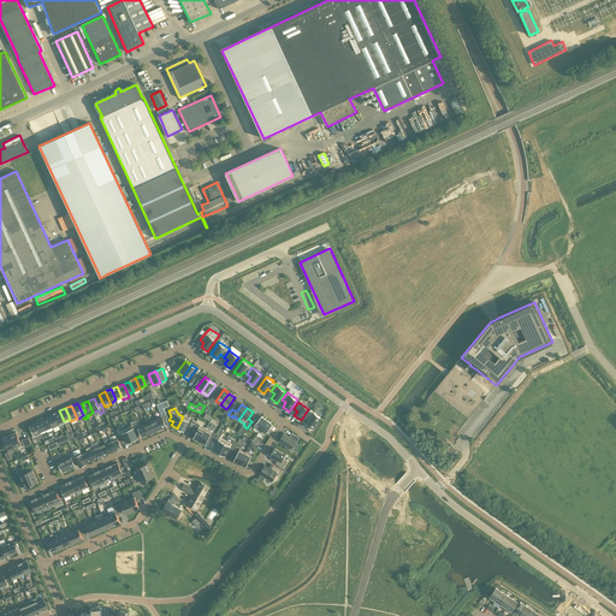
[(53,414),(58,424),(64,421),(59,410),(55,413),(53,414)]
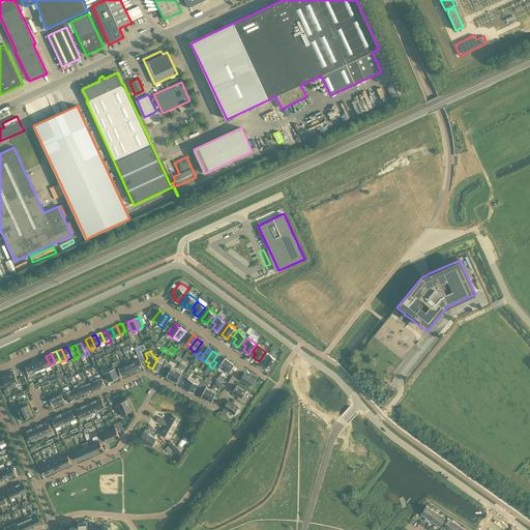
[(267,353),(263,359),(266,361),(263,364),(268,369),(275,359),(267,353)]
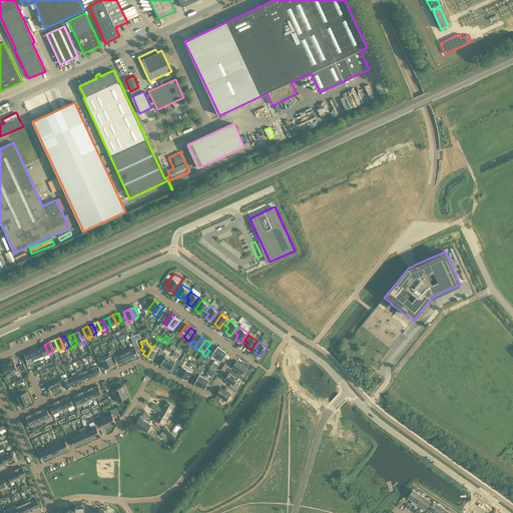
[(48,353),(44,345),(39,348),(43,356),(43,357),(49,355),(48,353)]
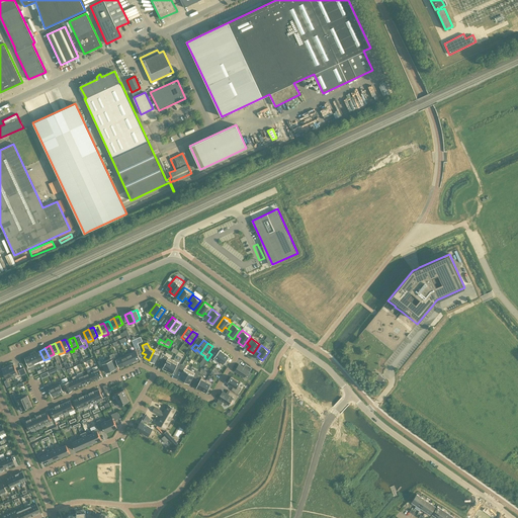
[(140,359),(136,349),(131,352),(135,361),(140,359)]
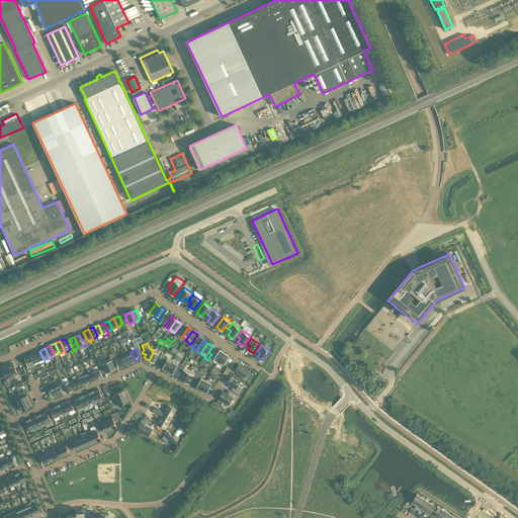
[(154,350),(149,360),(154,362),(160,352),(155,349),(154,350)]
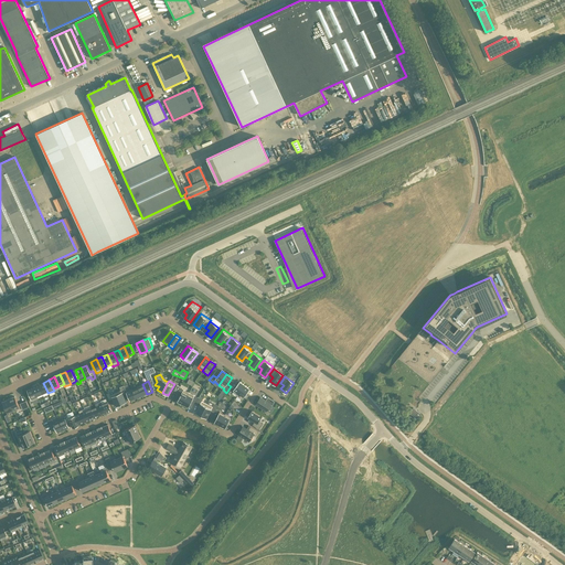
[(233,391),(237,395),(245,385),(240,382),(233,391)]
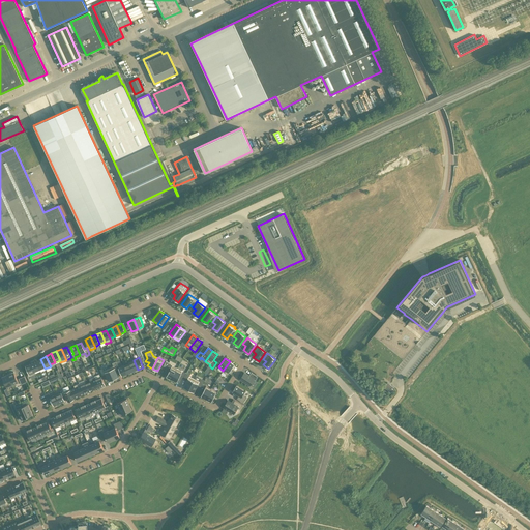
[(45,367),(40,359),(35,361),(39,370),(45,367)]
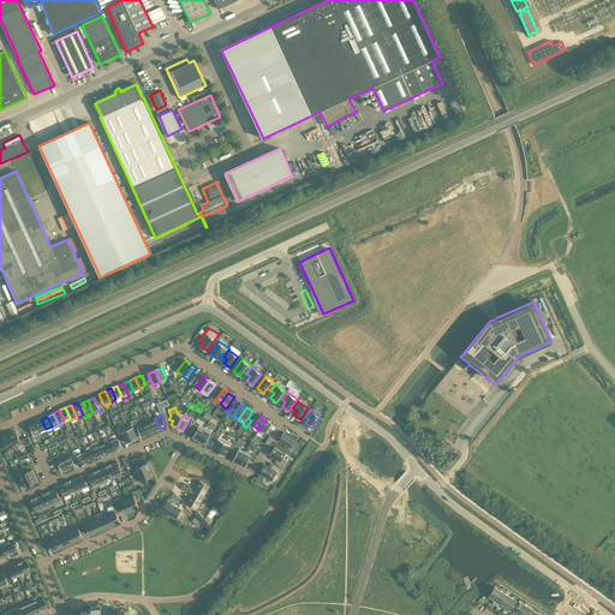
[(154,431),(160,429),(155,418),(149,421),(149,422),(154,431)]
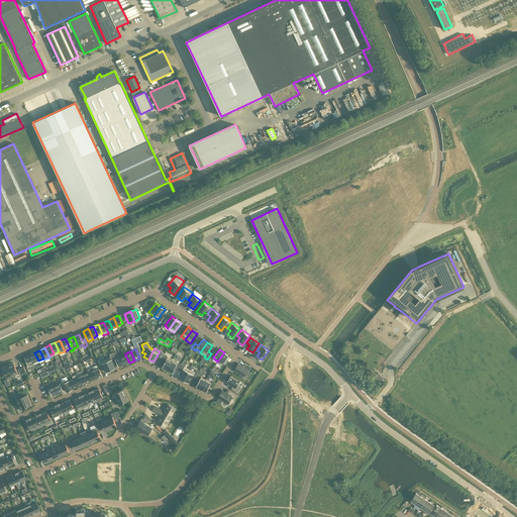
[(38,360),(34,352),(30,354),(34,363),(38,360)]
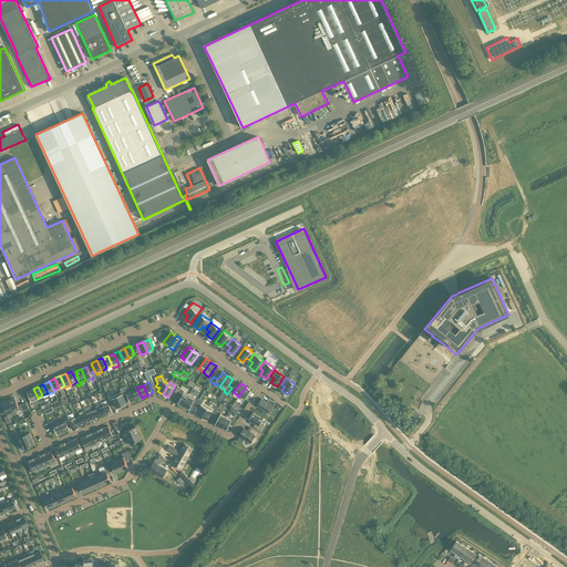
[(124,387),(121,388),(122,391),(116,393),(122,405),(127,402),(124,395),(126,393),(124,387)]
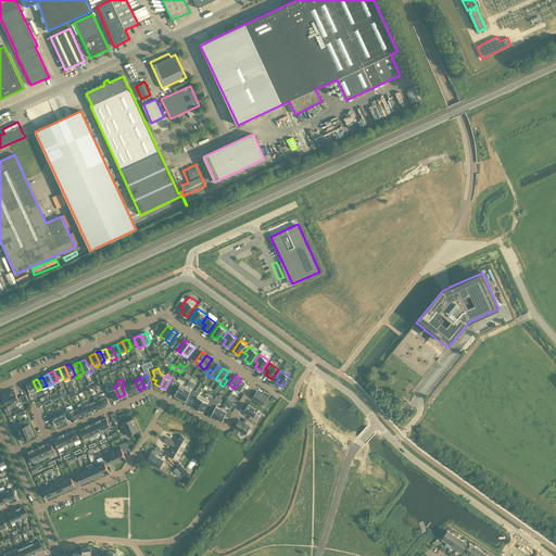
[(241,379),(234,389),(234,390),(238,393),(240,391),(241,389),(245,382),(241,379)]
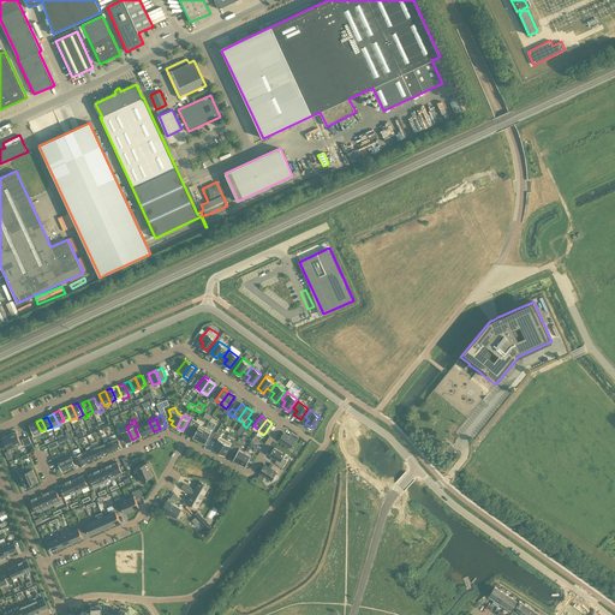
[(41,434),(41,431),(36,422),(30,424),(34,434),(31,435),(33,437),(41,434)]
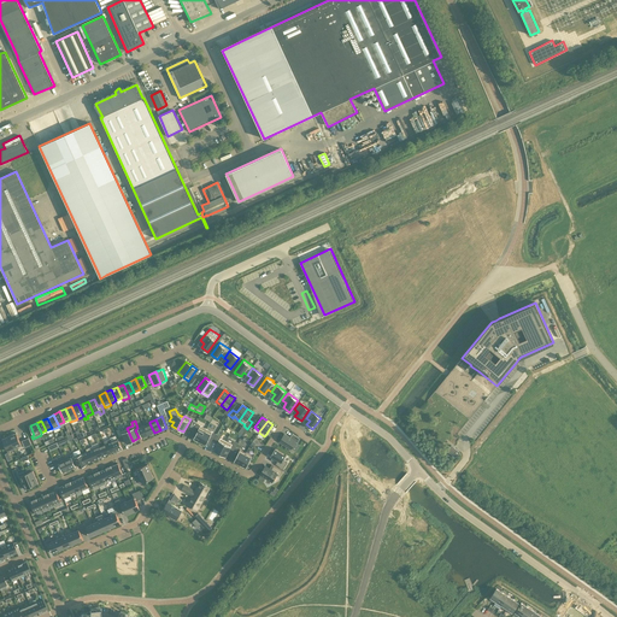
[(148,435),(154,433),(150,423),(144,425),(148,435)]
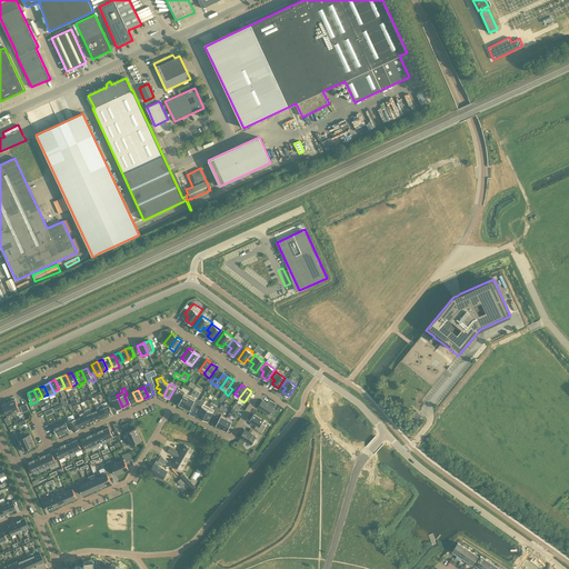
[(181,390),(178,397),(181,398),(179,405),(185,407),(190,396),(185,392),(181,390)]
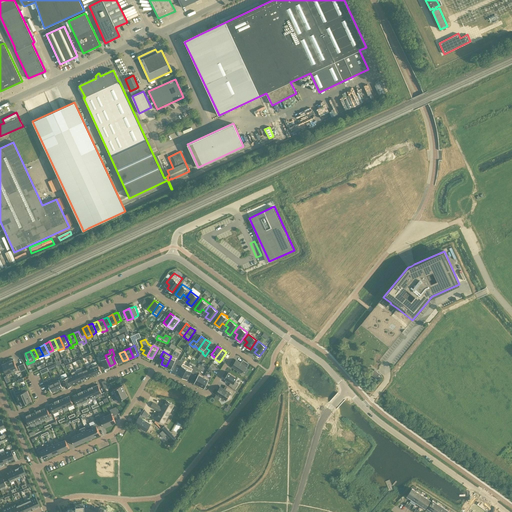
[(118,364),(123,361),(119,353),(114,355),(118,364)]
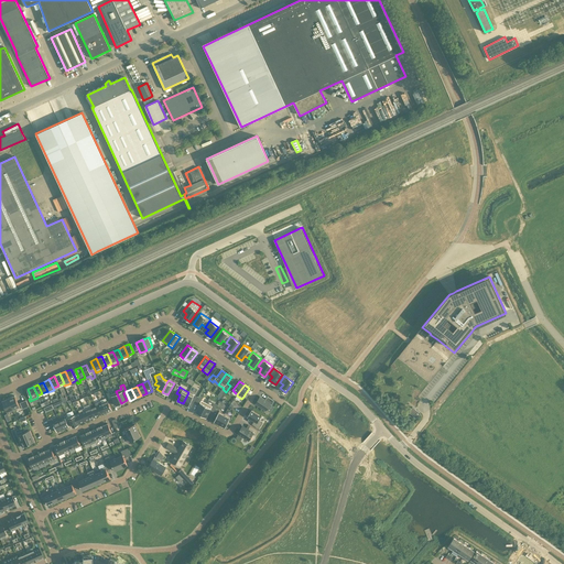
[(110,393),(109,392),(106,393),(109,400),(111,398),(115,405),(121,403),(116,391),(110,393)]
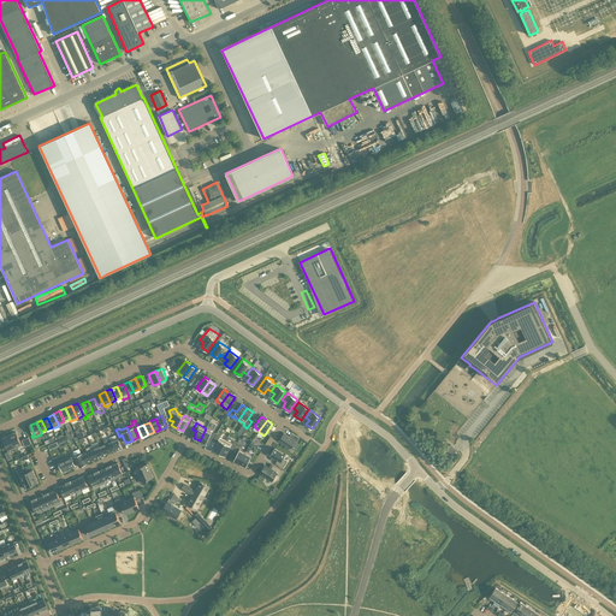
[(206,428),(200,440),(206,444),(208,438),(213,440),(217,433),(206,428)]
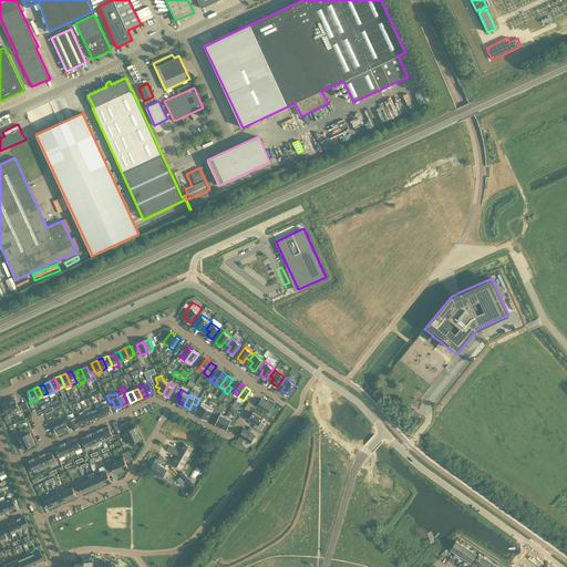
[(20,410),(14,398),(8,401),(13,412),(20,410)]
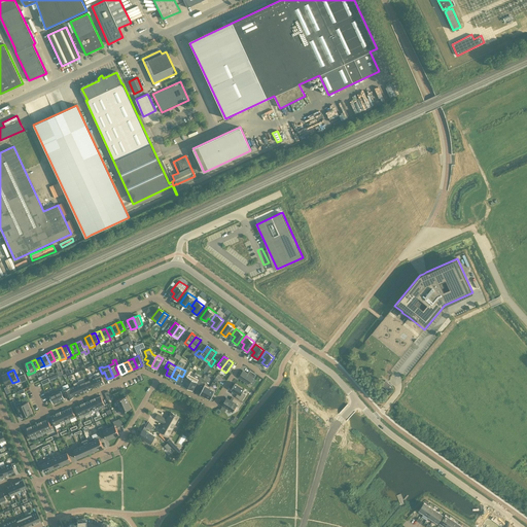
[(185,371),(182,377),(185,379),(182,385),(187,388),(192,377),(187,374),(188,373),(185,371)]
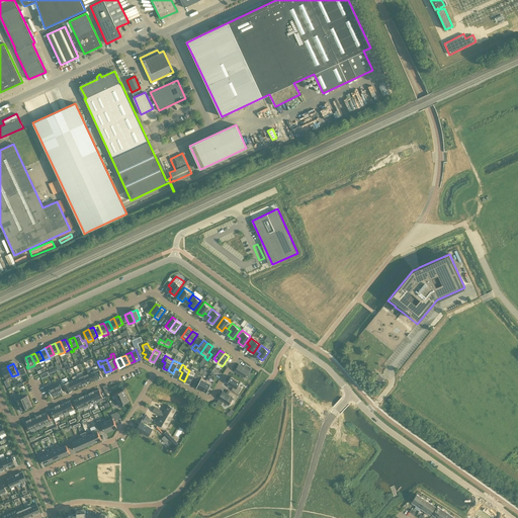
[(239,364),(235,371),(244,377),(248,371),(249,371),(252,368),(246,364),(244,367),(239,364)]
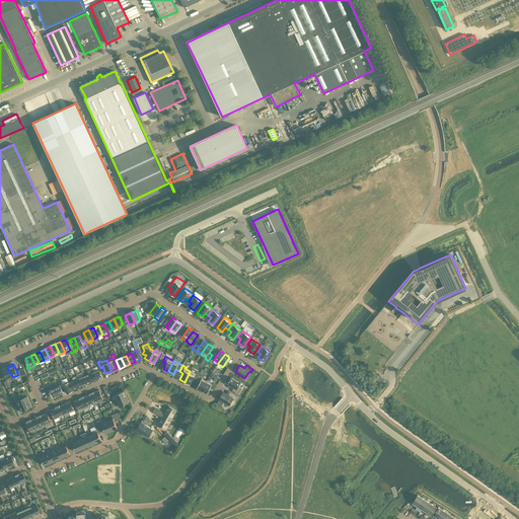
[(12,377),(7,367),(2,369),(6,380),(12,377)]
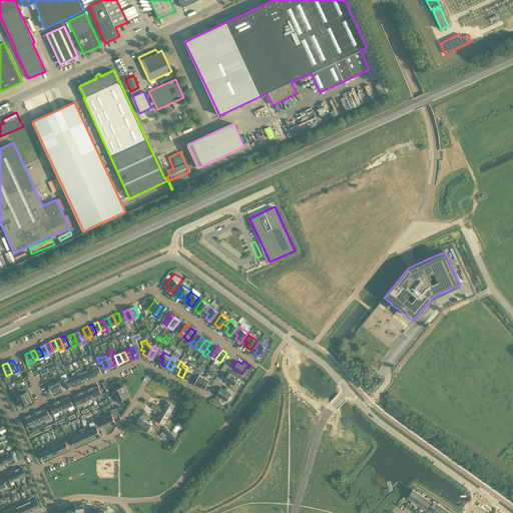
[(20,372),(26,370),(24,364),(20,366),(20,365),(18,366),(18,367),(20,372)]
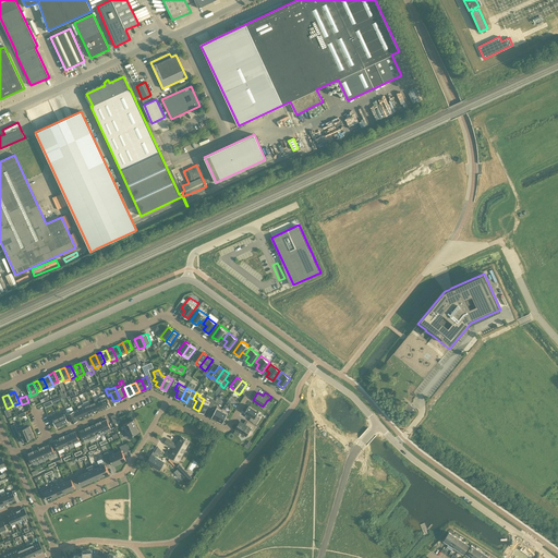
[(99,411),(105,409),(100,399),(99,397),(94,399),(95,402),(99,411)]
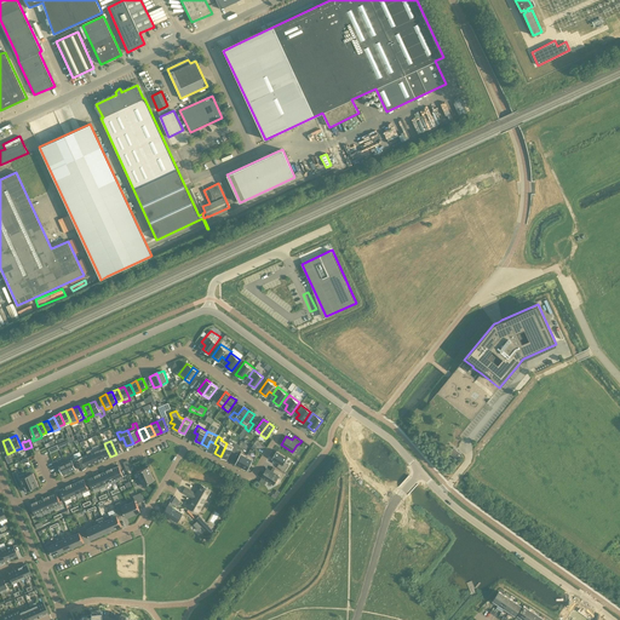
[(122,451),(118,441),(112,443),(116,454),(122,451)]
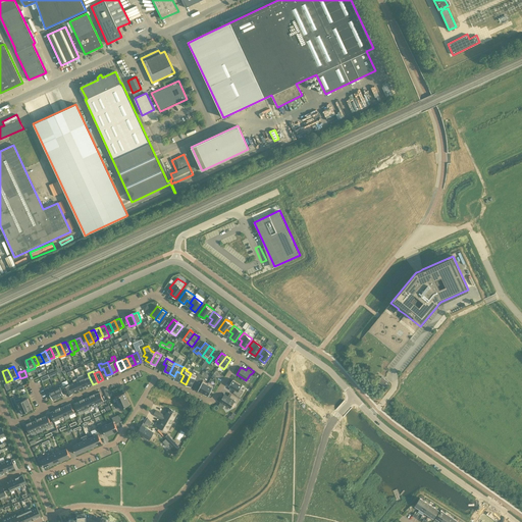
[(191,373),(186,384),(191,386),(194,381),(195,379),(198,381),(201,375),(198,373),(196,376),(191,373)]
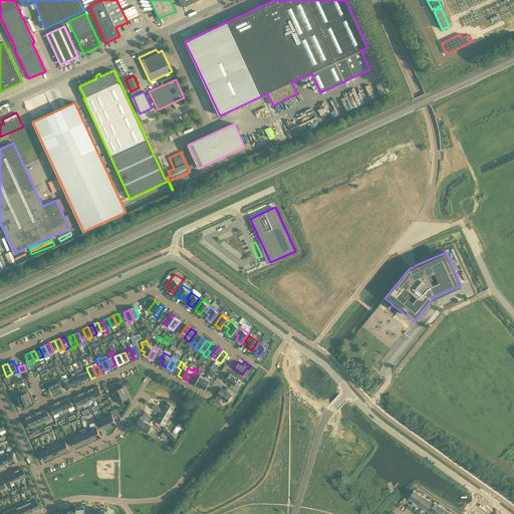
[(91,378),(87,370),(82,372),(86,380),(91,378)]
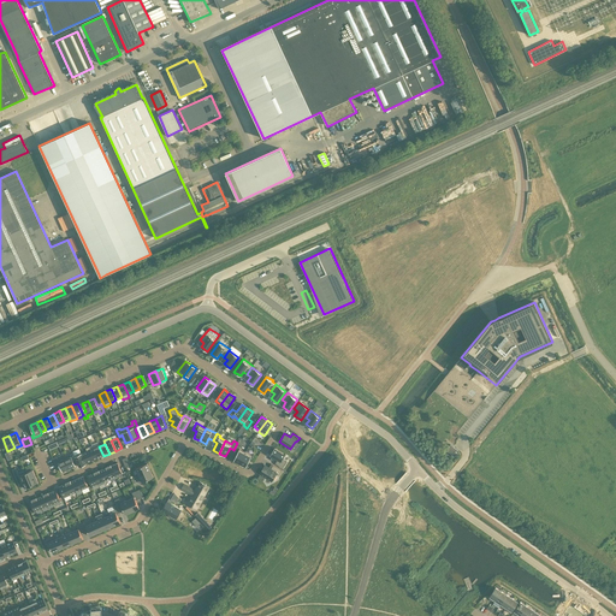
[(455,448),(450,444),(445,450),(454,457),(458,451),(455,448)]
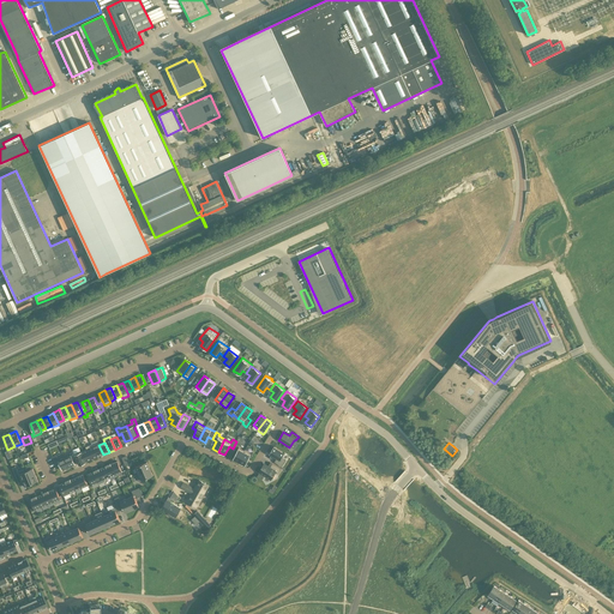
[(91,459),(97,457),(92,447),(91,444),(85,446),(86,450),(91,459)]
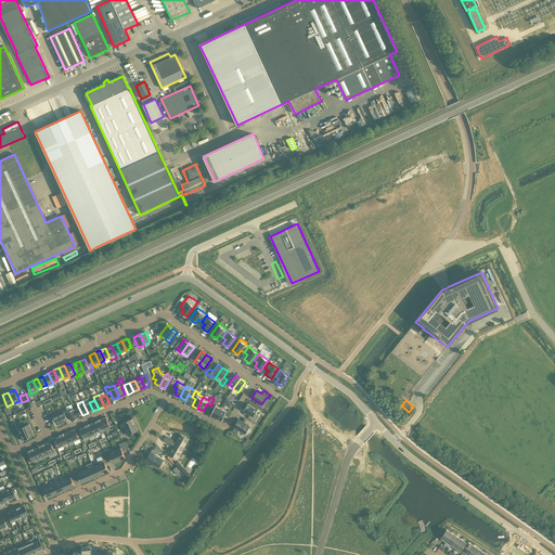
[(92,411),(89,402),(84,404),(88,413),(92,411)]
